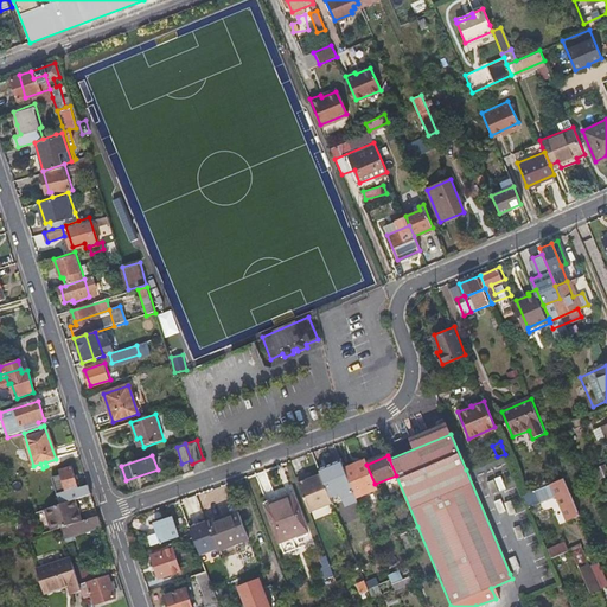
[(366,465),(365,461),(344,470),(352,491),(356,499),(377,491),(375,484),(366,465)]
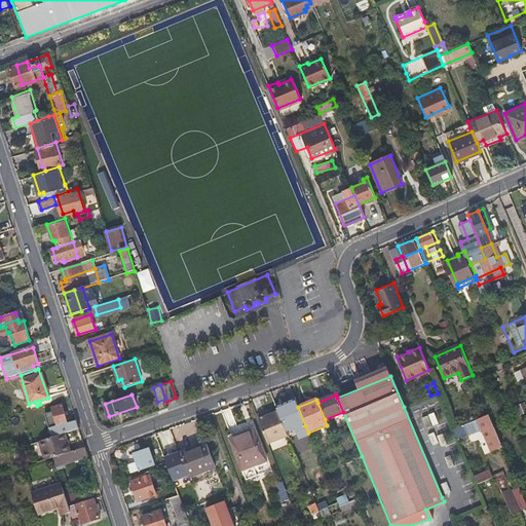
[(298,407),(295,401),(275,408),(285,429),(286,433),(295,429),(299,440),(309,436),(308,433),(305,425),(298,407)]
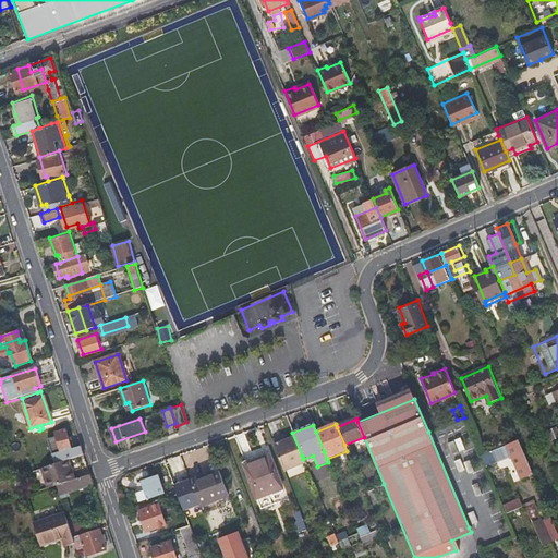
[(70,459),(84,453),(81,445),(72,448),(65,429),(56,433),(56,435),(50,437),(56,453),(48,456),(50,464),(70,459)]
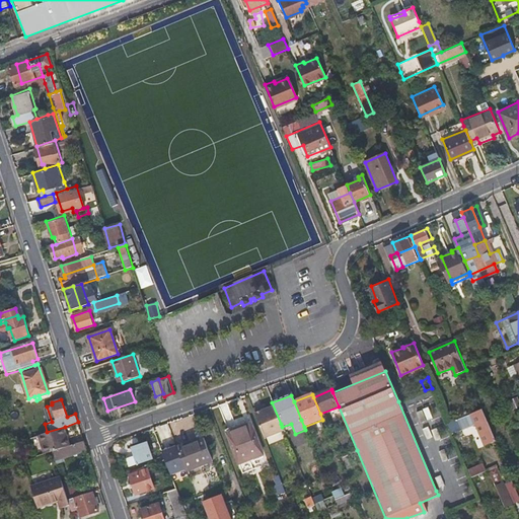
[(262,406),(253,410),(265,438),(284,431),(274,406),(267,410),(264,412),(262,406)]
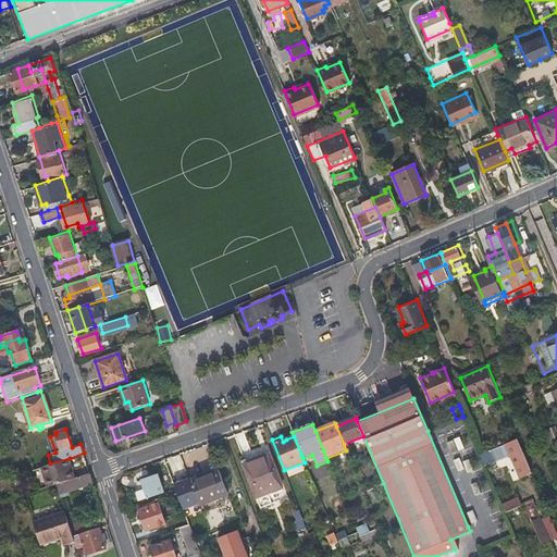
[(510,456),(520,479),(532,474),(518,438),(491,449),(496,461),(510,456)]
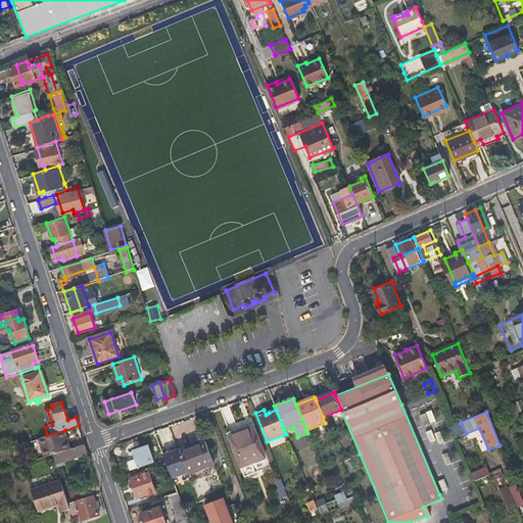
[(252,428),(229,436),(240,468),(265,459),(252,428)]
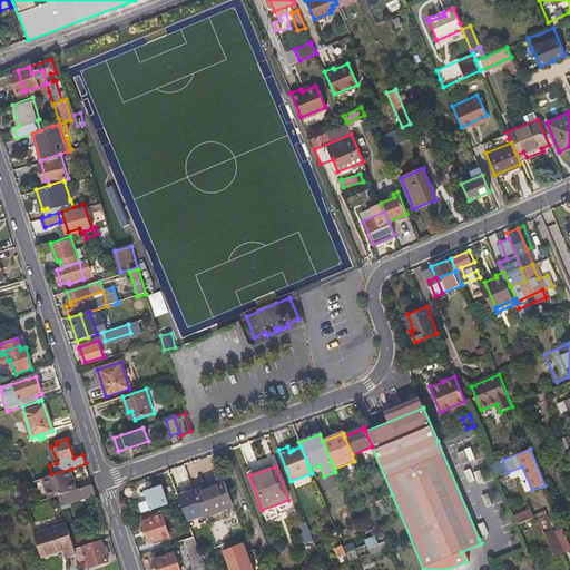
[(49,499),(57,497),(76,490),(72,479),(74,478),(71,469),(51,474),(42,478),(49,499)]
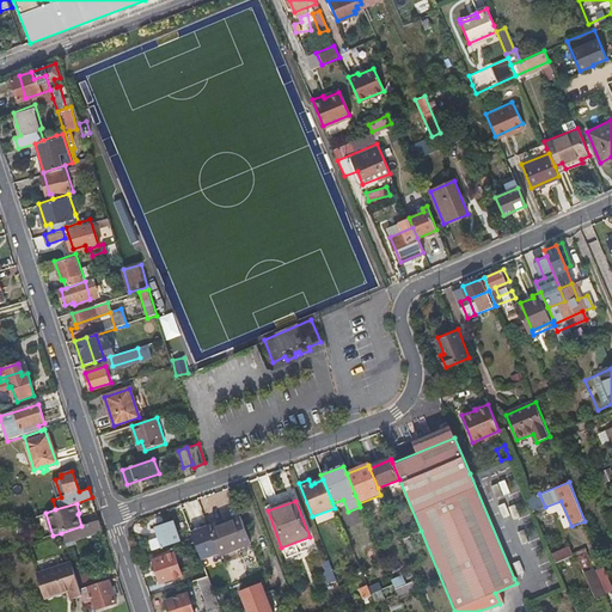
[(240,515),(208,527),(219,554),(219,555),(250,543),(240,515)]
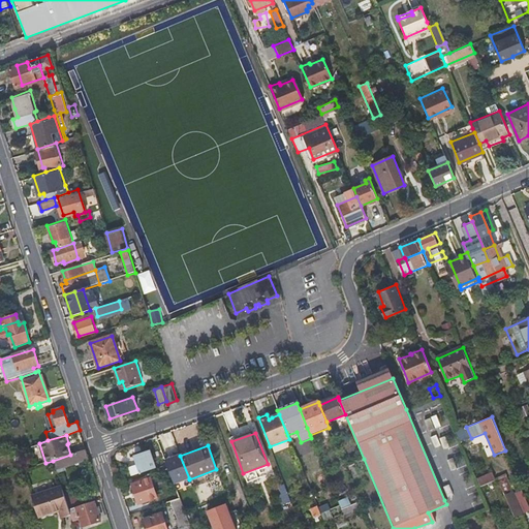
[(62,469),(89,460),(86,449),(70,455),(53,461),(57,474),(63,472),(62,469)]
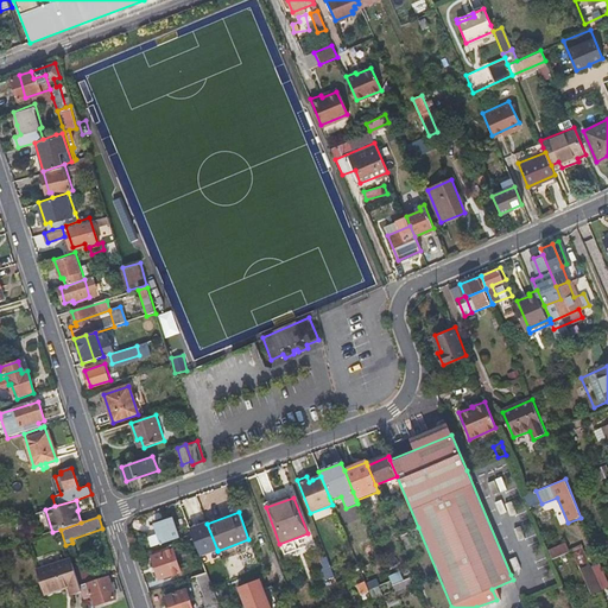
[(156,524),(162,542),(178,536),(172,519),(156,524)]
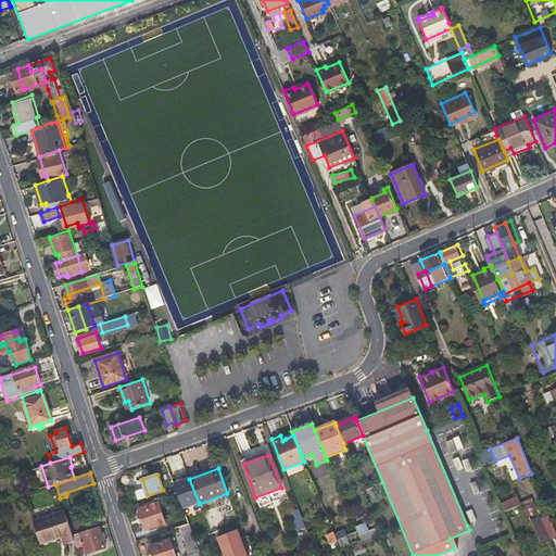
[(178,498),(182,509),(199,503),(189,479),(189,478),(173,484),(176,492),(178,498)]
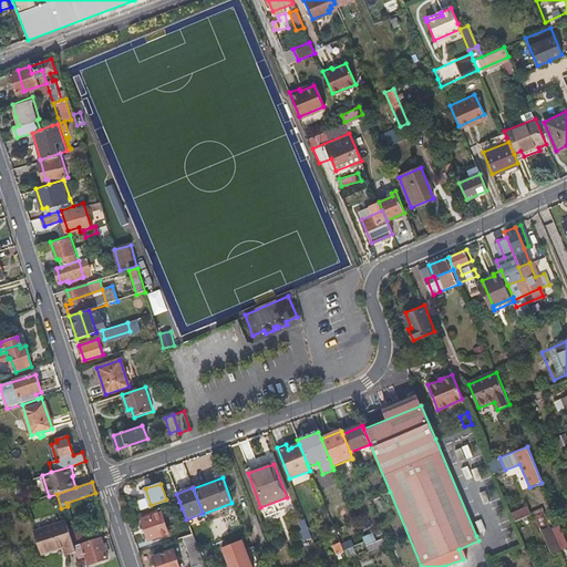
[(137,492),(141,509),(148,507),(144,490),(137,492)]
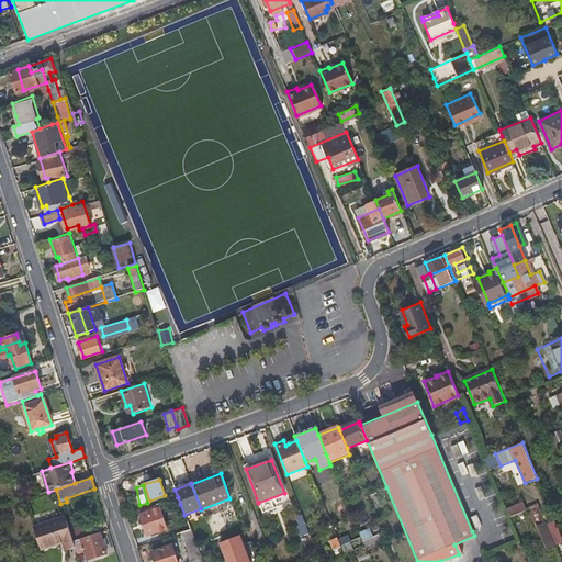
[(178,497),(171,501),(173,506),(180,504),(178,497)]
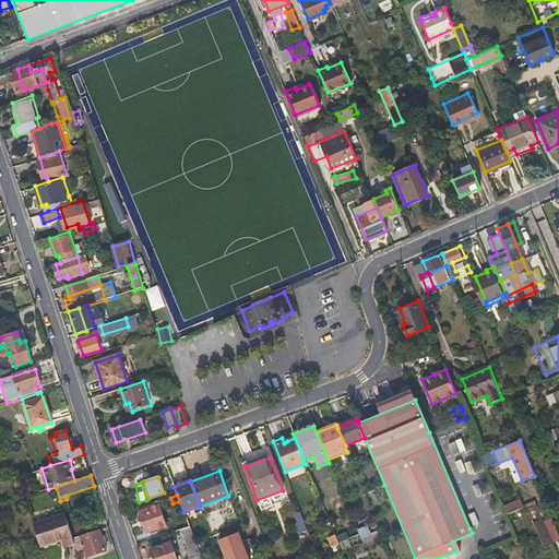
[(521,498),(503,506),(508,515),(525,508),(521,498)]
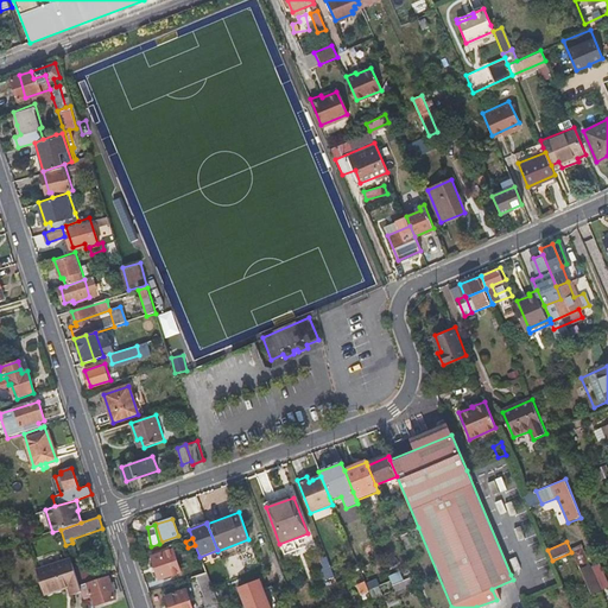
[(571,552),(589,595),(600,591),(582,549),(571,552)]
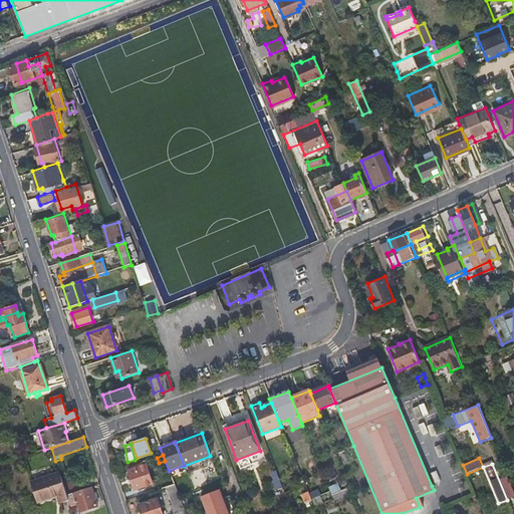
[(144,465),(125,471),(134,492),(139,491),(138,489),(151,485),(144,465)]
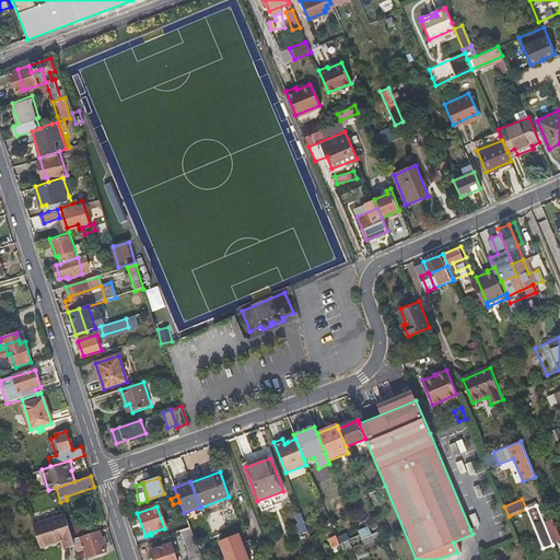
[(294,518),(301,534),(307,531),(301,515),(294,518)]
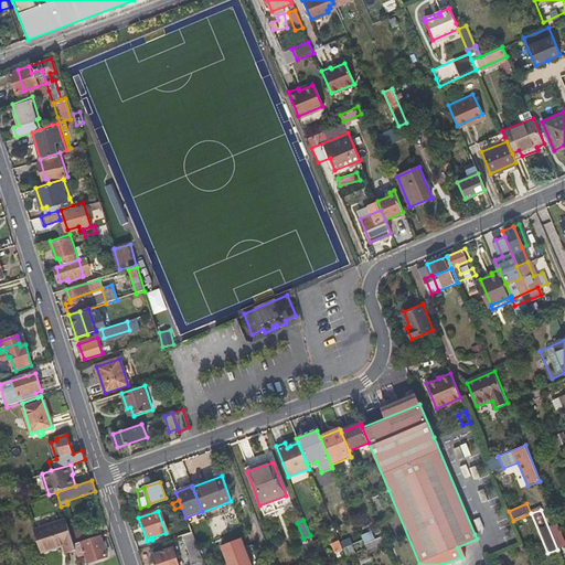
[(331,525),(341,550),(351,545),(345,531),(350,530),(345,520),(331,525)]
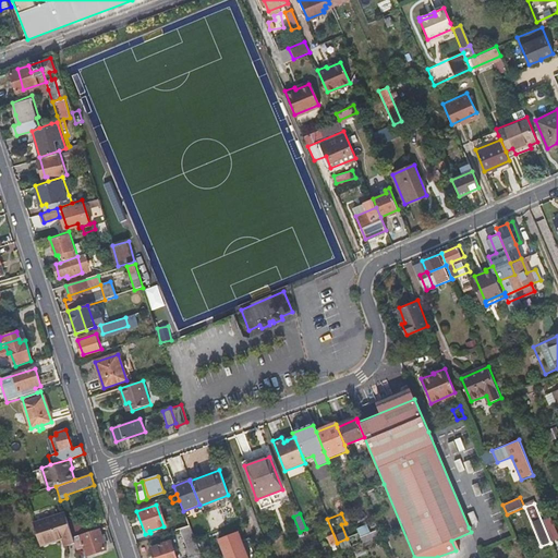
[(71,532),(65,516),(34,525),(40,545),(63,538),(65,547),(74,544),(72,538),(71,532)]
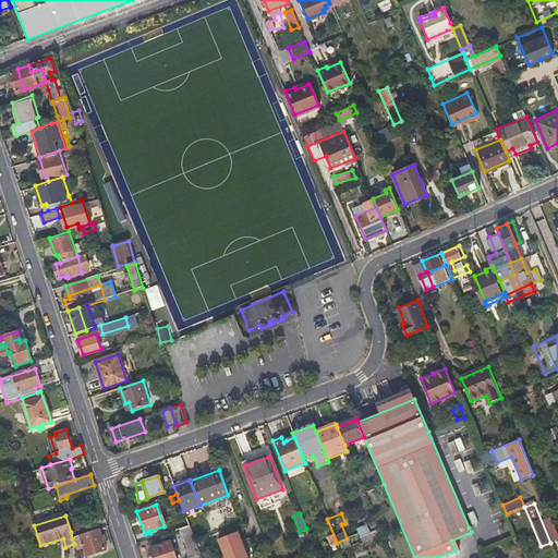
[(171,523),(174,532),(177,531),(189,526),(185,518),(171,523)]
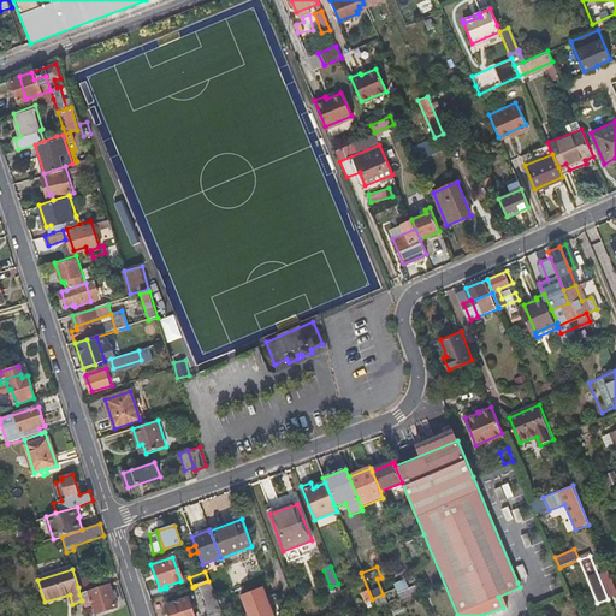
[(415,594),(409,578),(395,582),(400,599),(415,594)]
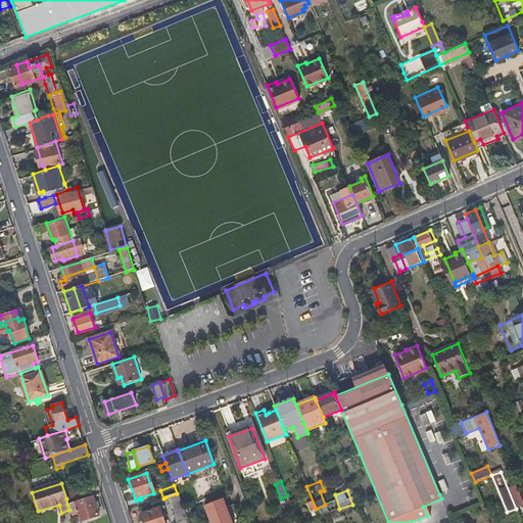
[(177,493),(165,497),(176,522),(174,522),(188,522),(181,504),(181,503),(177,493)]
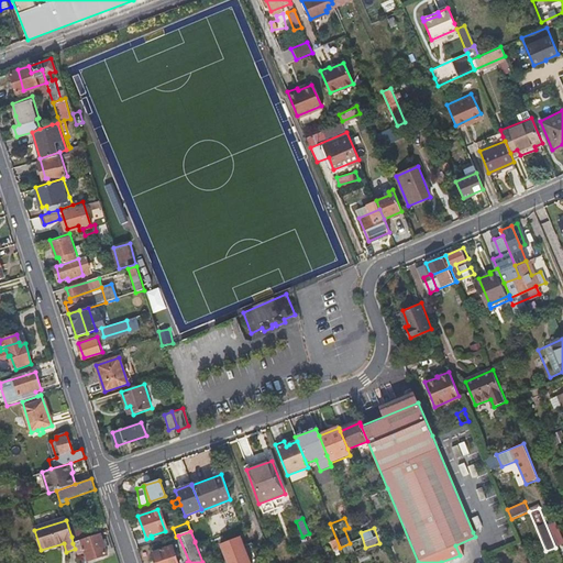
[(80,541),(88,538),(86,532),(72,537),(73,543),(80,541)]
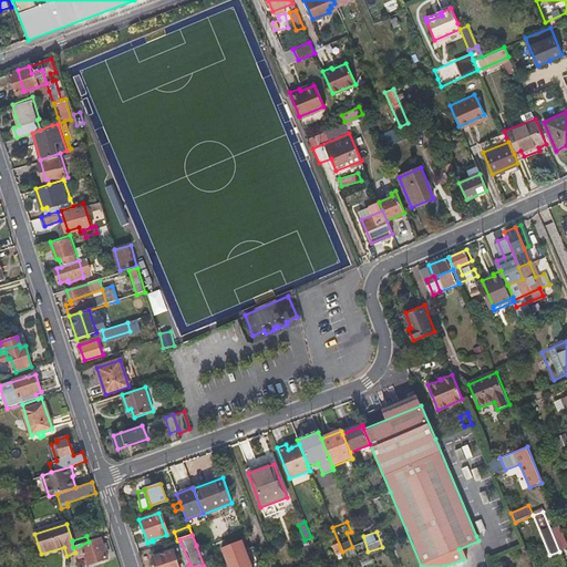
[(106,559),(100,538),(89,542),(81,545),(86,566),(106,559)]
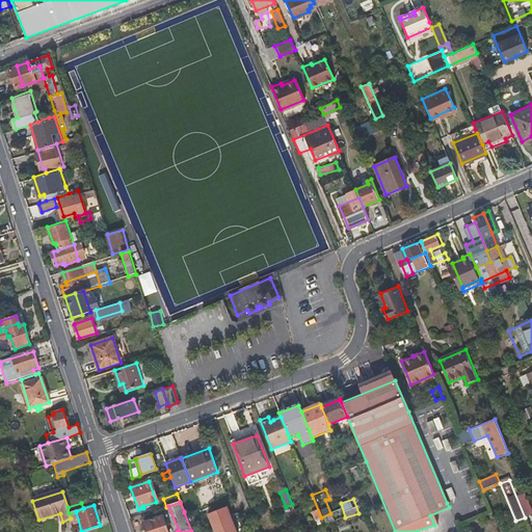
[(214,531),(235,531),(225,506),(208,513),(214,531)]
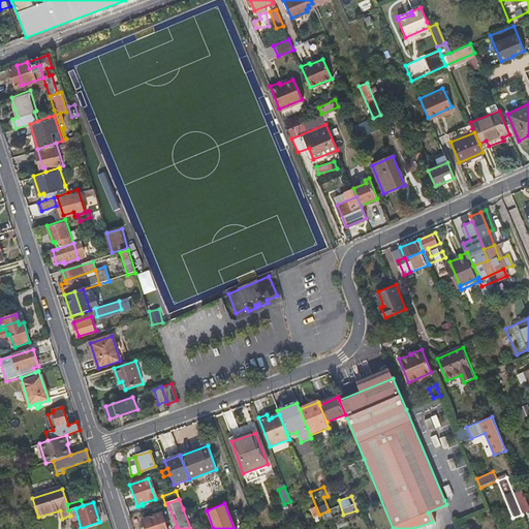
[(142,518),(145,528),(167,528),(163,515),(150,520),(149,516),(142,518)]
